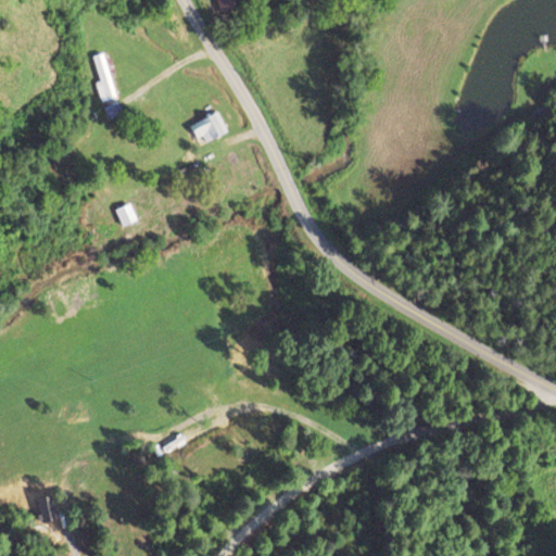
[(238,0),(215,0),(219,10),(240,2),(238,0)]
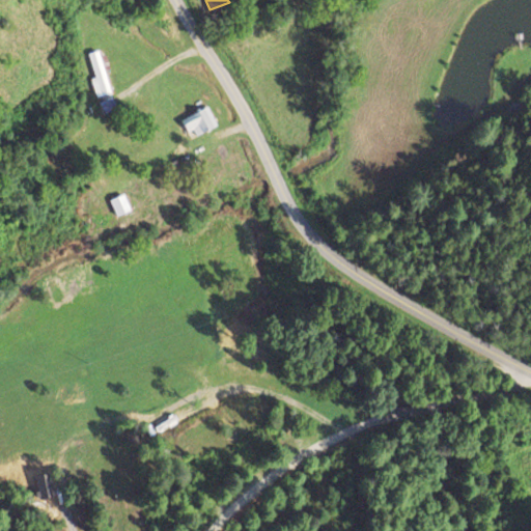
[(111,92),(104,71),(107,70),(101,49),(87,53),(94,77),(90,78),(95,98),(111,92)]
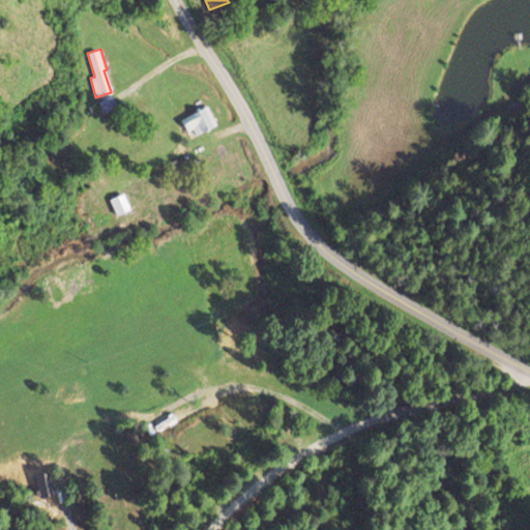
[(98,101),(104,114),(116,109),(112,96),(98,101)]
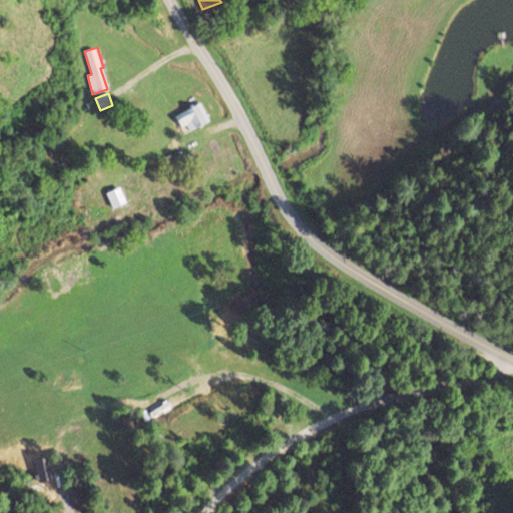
[(173,114),(180,131),(207,120),(200,103),(173,114)]
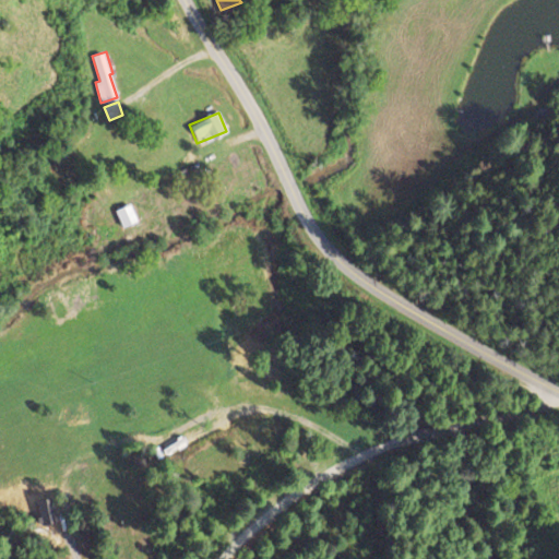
[(116,210),(121,227),(137,223),(130,204),(116,210)]
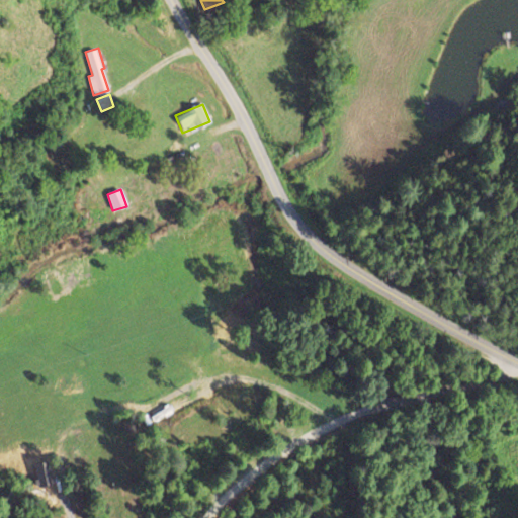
All buildings are outlined.
